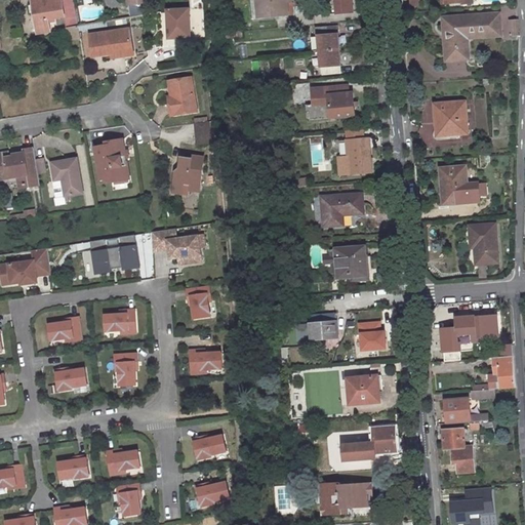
[(33,0),(35,5),(29,7),(31,14),(36,13),(40,34),(54,32),(52,19),(65,17),(67,29),(68,29),(79,27),(73,0),(33,0)]
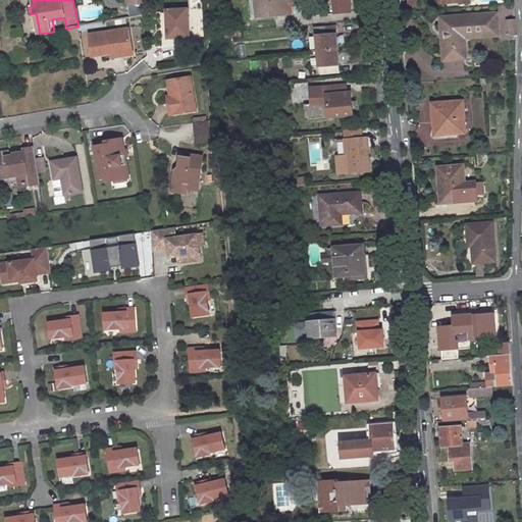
[(258,0),(260,14),(285,12),(283,0),(258,0)]
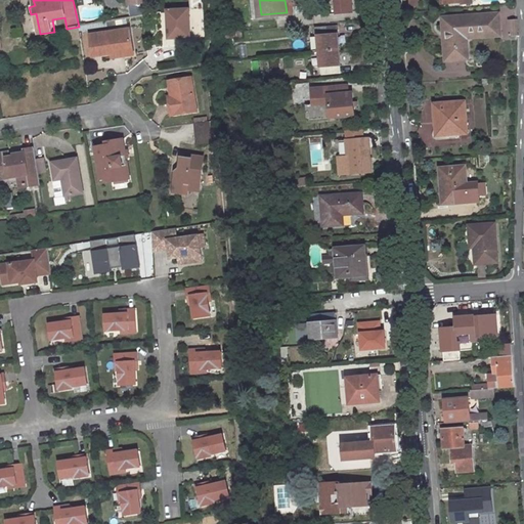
[(290,3),(302,2),(301,0),(285,0),(287,12),(291,11),(290,3)]
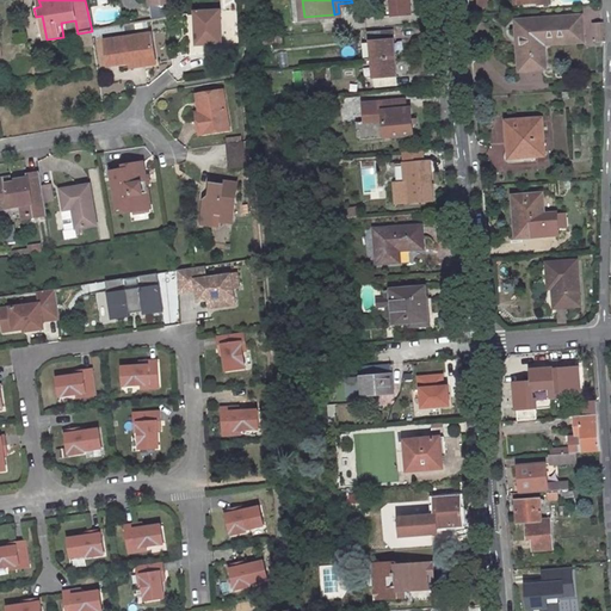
[(407,0),(389,0),(390,14),(408,13),(407,0)]
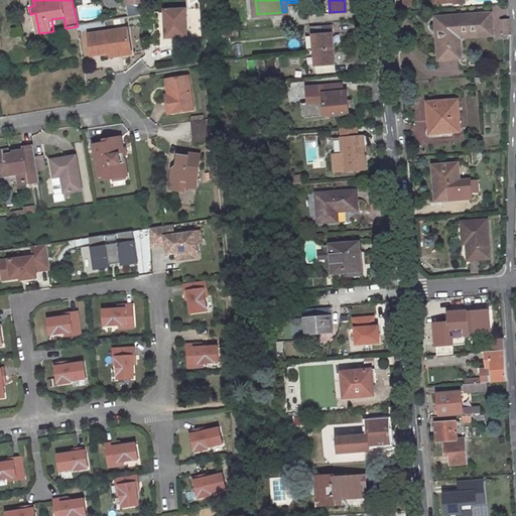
[(128,8),(129,15),(141,14),(140,7),(128,8)]
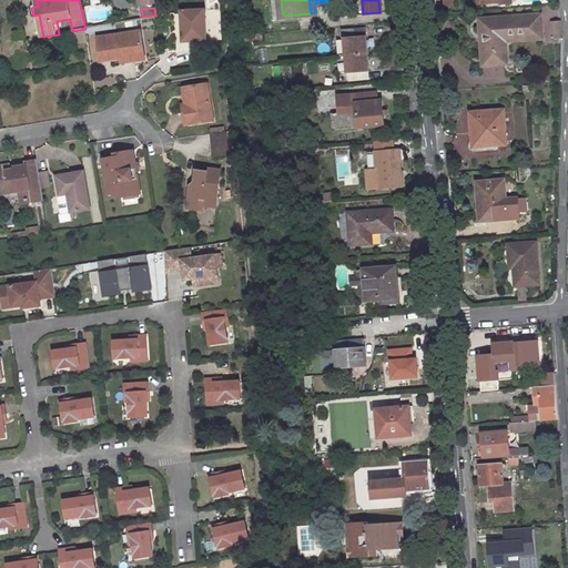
[(221,8),(212,10),(215,31),(225,30),(221,8)]
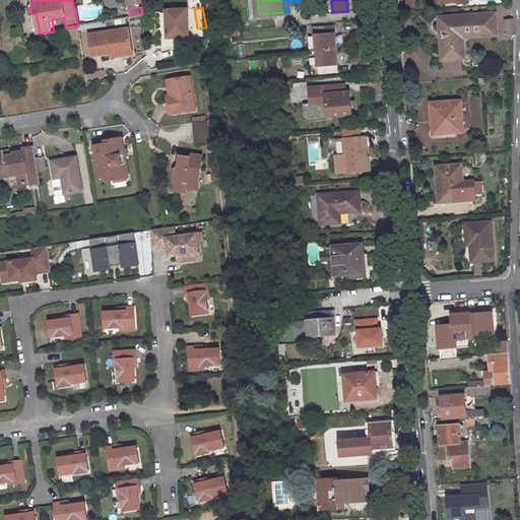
[(185,11),(165,13),(167,30),(173,30),(174,40),(189,39),(185,11)]
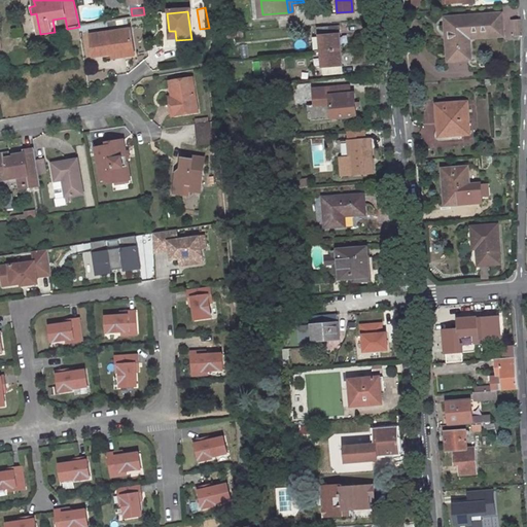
[(451,28),(447,28),(448,46),(469,44),(468,31),(467,26),(503,23),(502,12),(450,18),(451,28)]
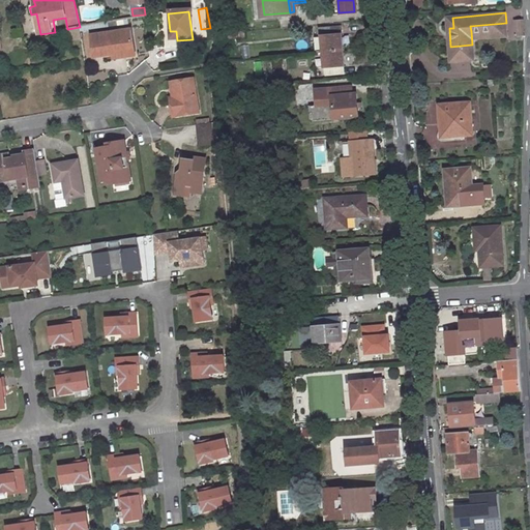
[(521,21),(511,22),(512,36),(517,36),(518,40),(523,39),(521,21)]
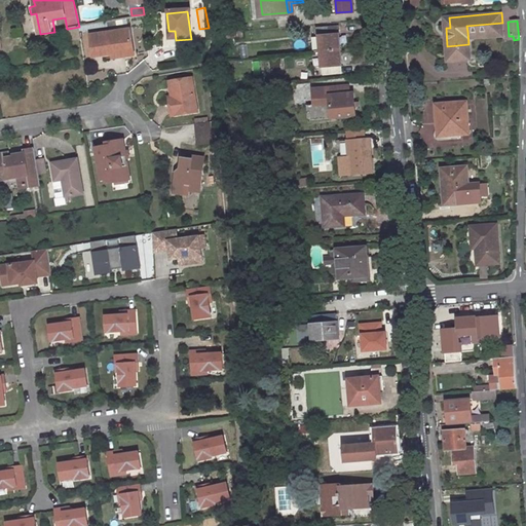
[(107,23),(79,27),(79,32),(108,27),(107,23)]
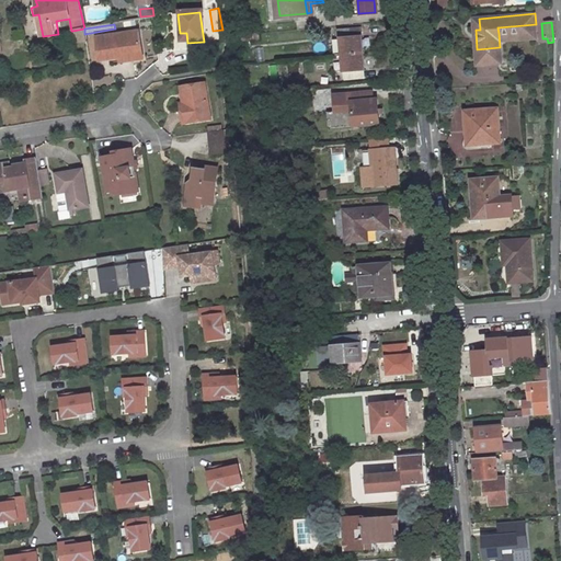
[(84,29),(72,31),(75,43),(87,41),(84,34),(84,29)]
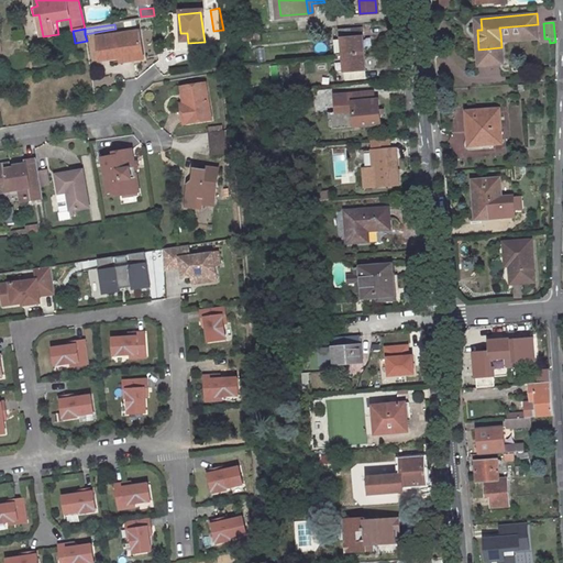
[(354,29),(338,30),(338,37),(341,37),(342,52),(363,51),(362,36),(355,37),(354,29)]
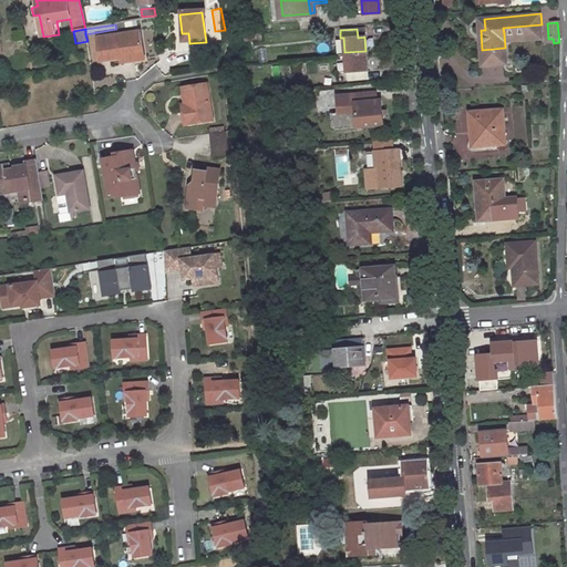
[(141,32),(98,40),(102,62),(121,59),(121,57),(144,53),(141,32)]
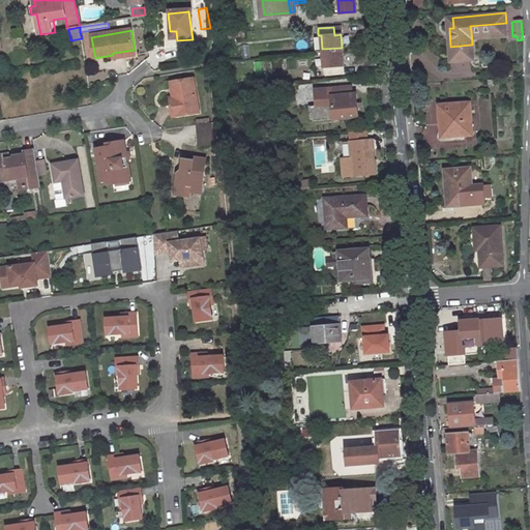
[(308,49),(307,40),(297,41),(298,51),(308,49)]
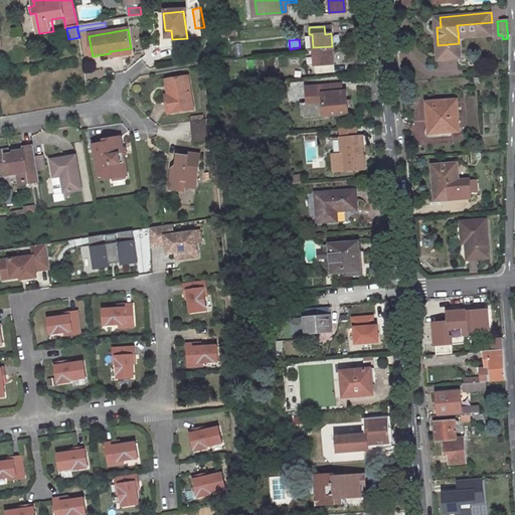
[(459,43),(438,45),(440,59),(460,57),(459,43)]
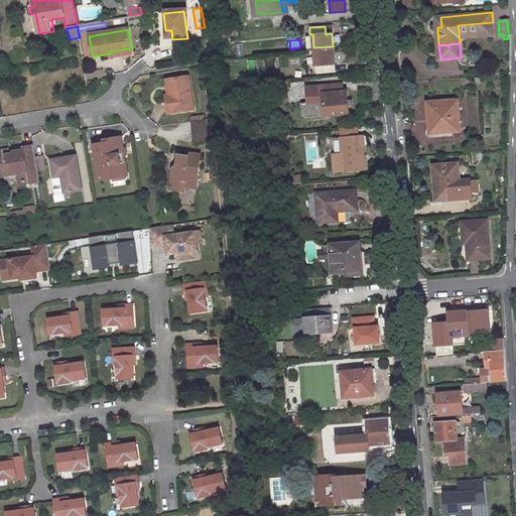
[(333,46),(313,47),(315,71),(335,70),(333,46)]
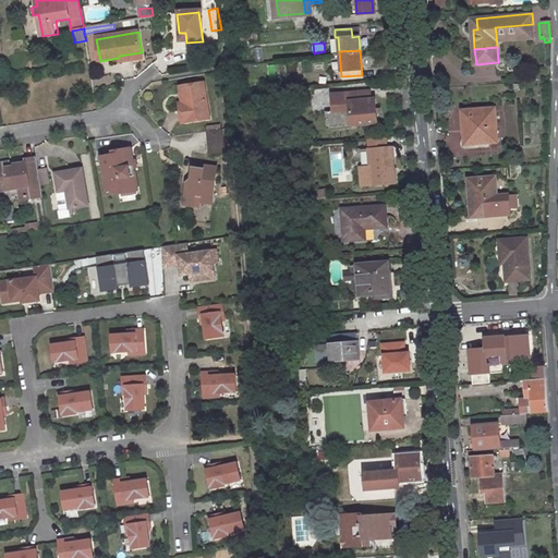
[(142,52),(119,56),(119,58),(120,63),(143,59),(142,52)]
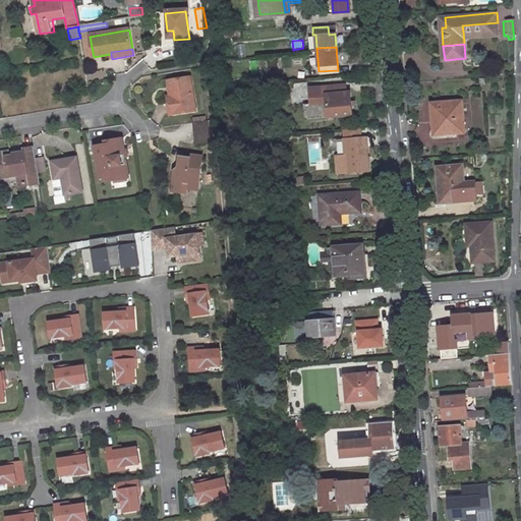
[(249,61),(251,74),(259,73),(257,60),(249,61)]
